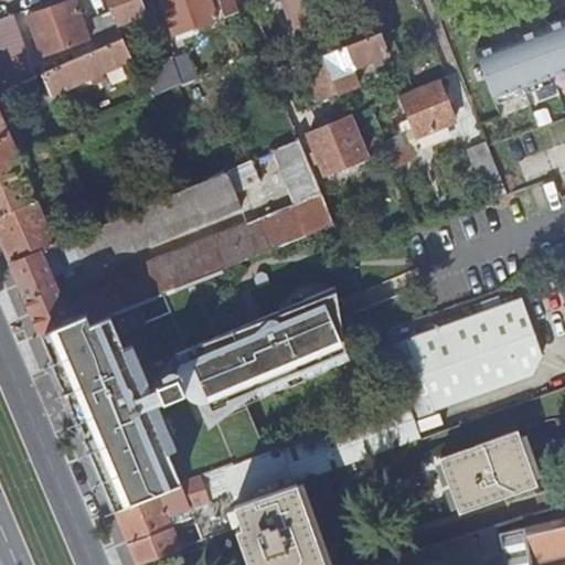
[(107,0),(115,16),(119,27),(150,13),(144,0),(107,0)]
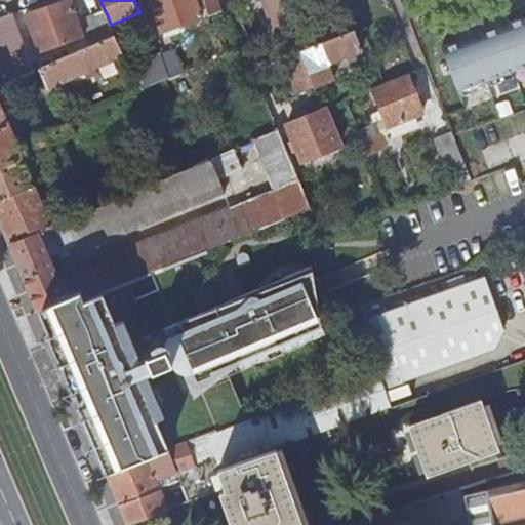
[(150,0),(162,32),(205,16),(198,0),(150,0)]
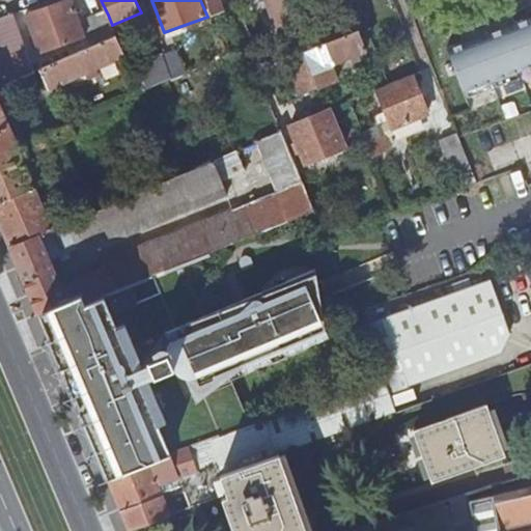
[(206,0),(214,17),(225,12),(220,0),(264,0),(288,62),(289,62),(303,94),(318,89),(305,52),(297,31),(284,0),(206,0)]
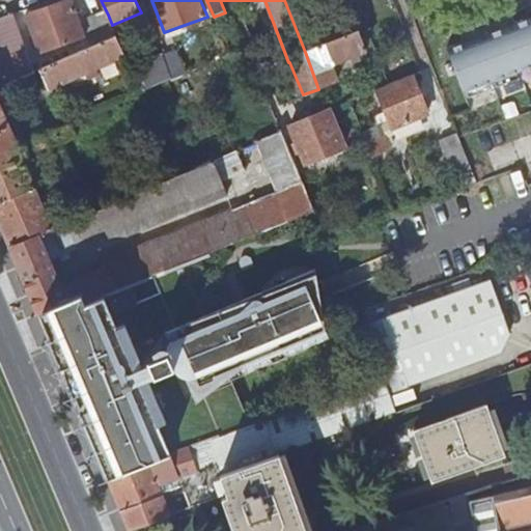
[(412,0),(418,15),(425,11),(421,0),(412,0)]
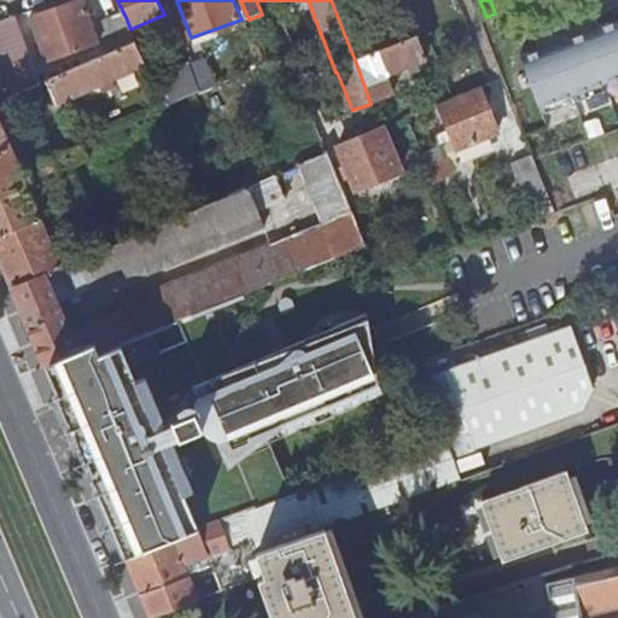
[(31,19),(47,64),(99,45),(94,31),(85,1),(31,19)]
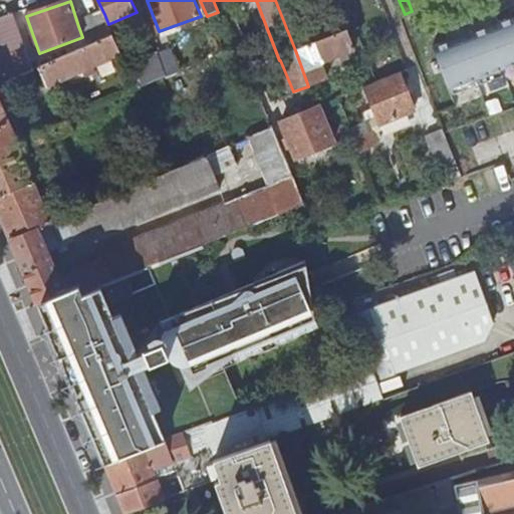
[(447,42),(434,47),(439,61),(433,64),(434,69),(513,39),(513,19),(511,19),(507,19),(499,23),(492,9),(461,24),(458,26),(455,28),(453,29),(451,32),(449,35),(448,38),(447,42)]
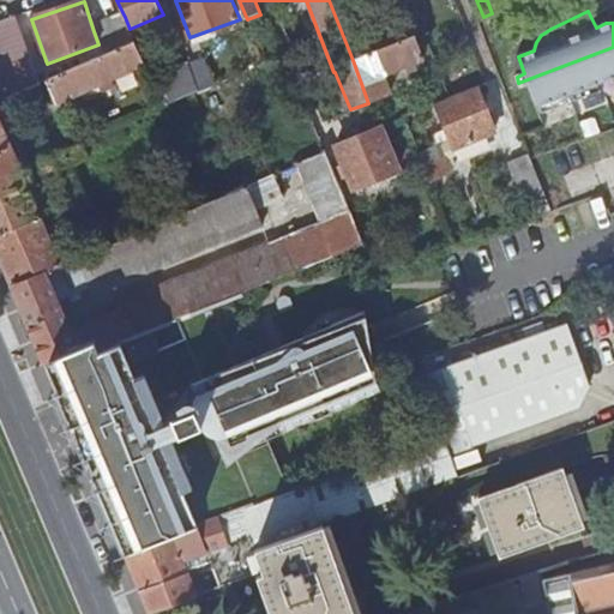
[(367,31),(375,50),(416,34),(409,16),(367,31)]
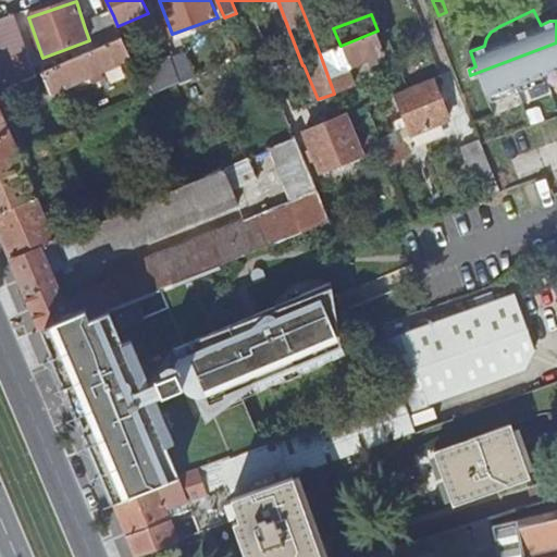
[(0,20),(0,56),(2,63),(28,52),(15,15),(0,20)]
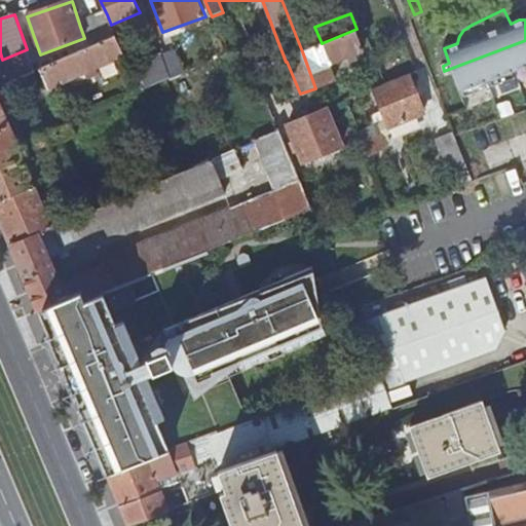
[(80,27),(84,38),(88,47),(115,36),(111,25),(107,14),(80,27)]
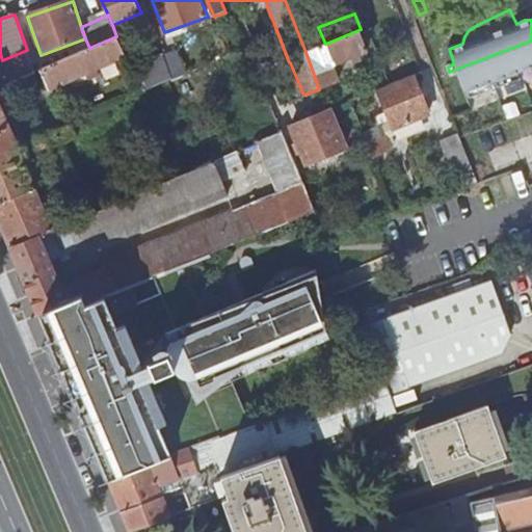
[(297,31),(306,52),(319,46),(311,26),(297,31)]
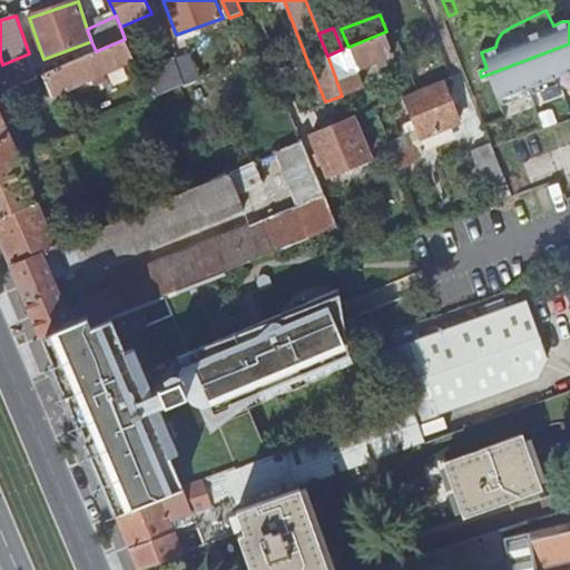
[(342,49),(327,56),(342,96),(343,98),(365,89),(356,68),(394,53),(386,31),(349,47),(342,49)]
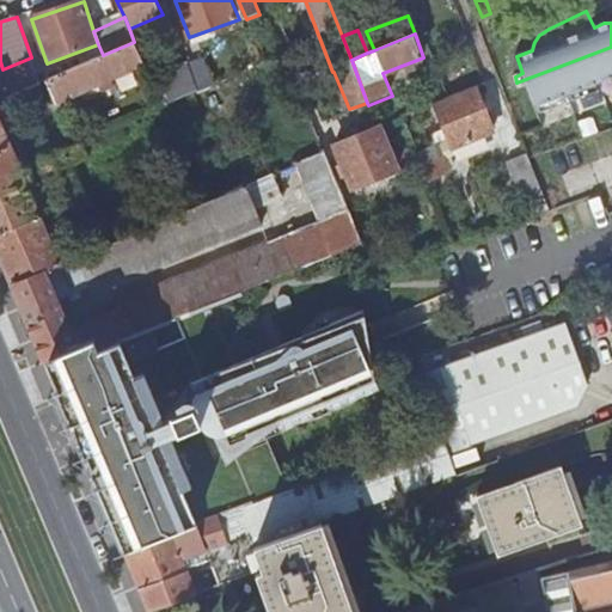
[(48,80),(59,103),(144,66),(134,42),(103,55),(48,80)]
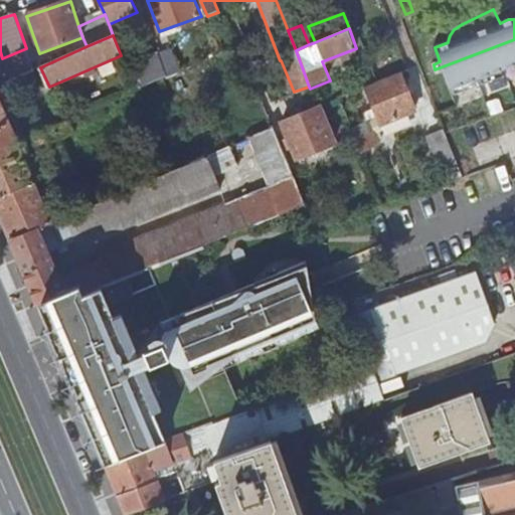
[(514,39),(435,69),(437,74),(444,72),(451,91),(514,66),(514,39)]
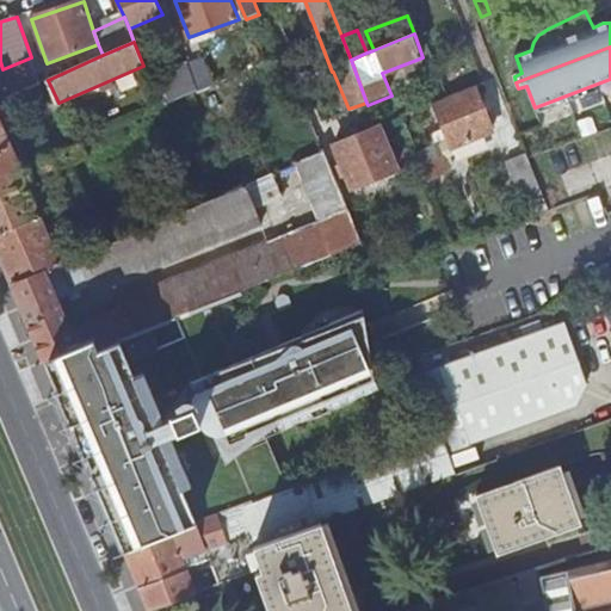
[(1,71),(11,97),(41,84),(31,57),(2,69),(1,71)]
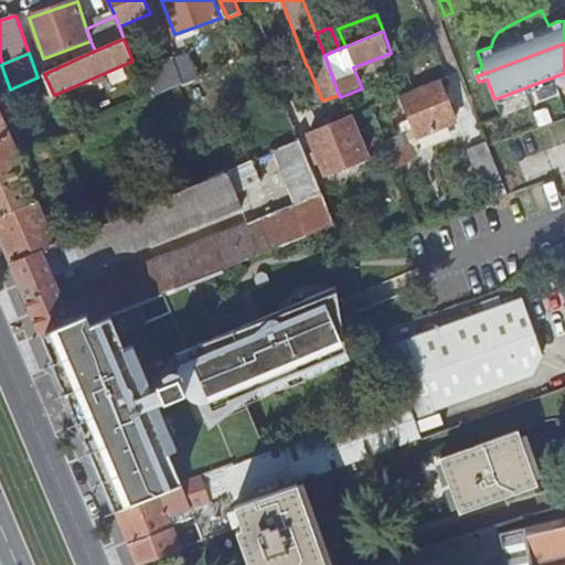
[(176,62),(183,85),(195,80),(189,55),(176,62)]
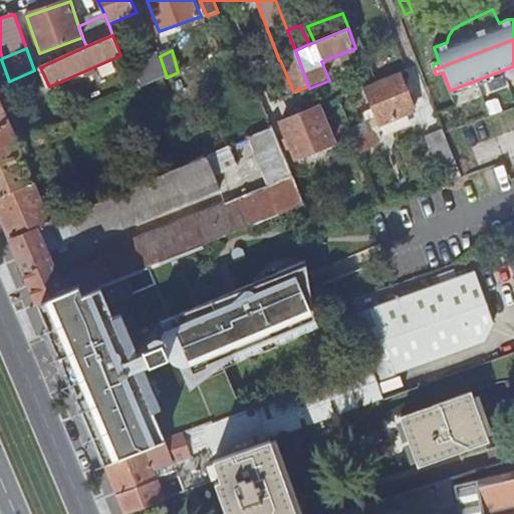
[(129,73),(136,89),(167,77),(160,56),(147,61),(148,65),(129,73)]
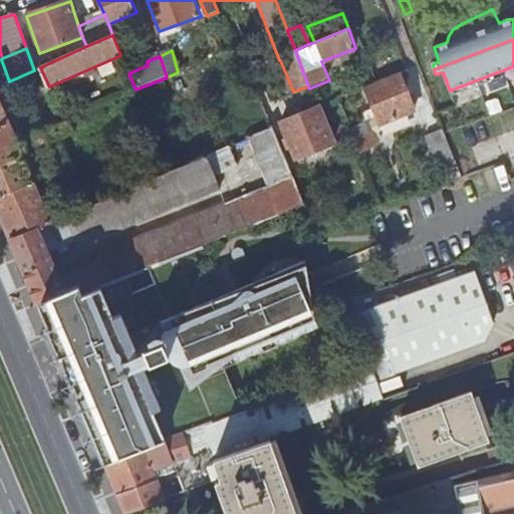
[(365,87),(380,124),(416,110),(400,73),(377,82),(370,85),(365,87)]
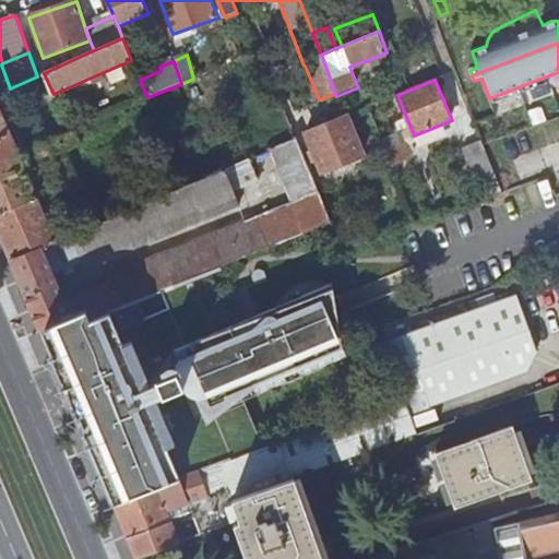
[(0,162),(18,154),(20,153),(0,107),(0,162)]
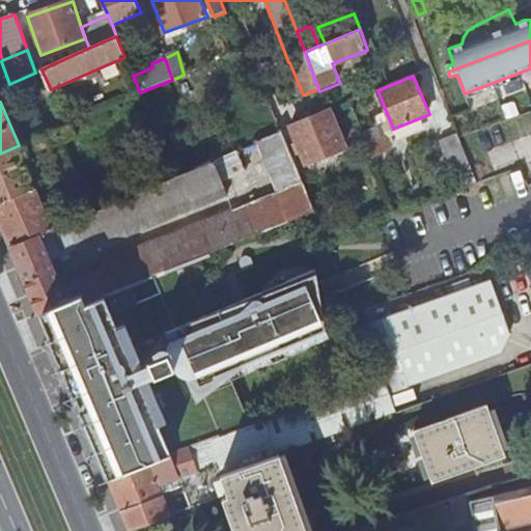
[(291,127),(308,164),(346,148),(331,110),(327,112),(291,127)]
